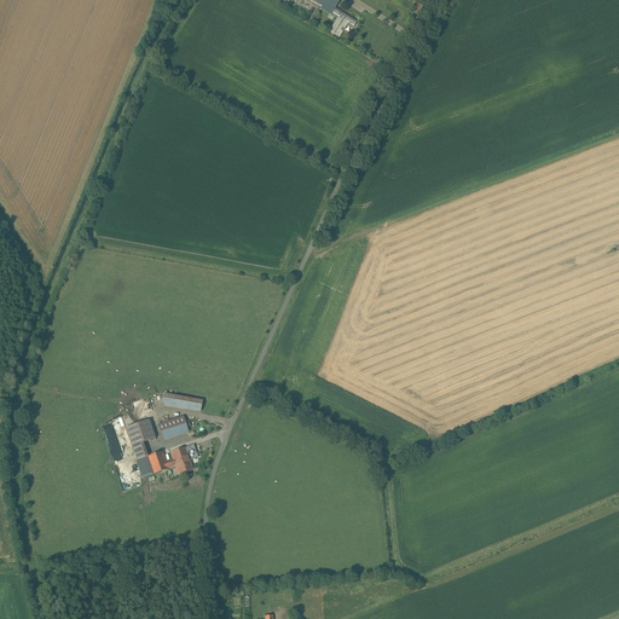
[(341,0),(311,0),(333,13),(337,7),(341,0)]
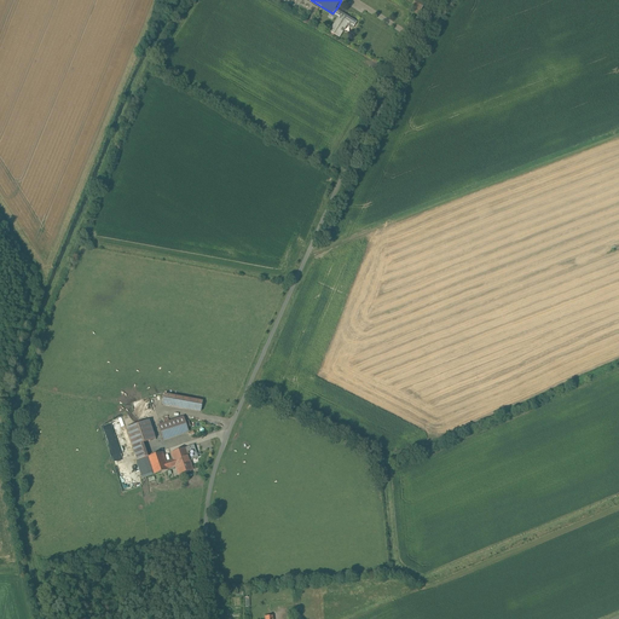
[(424,5),(417,1),(412,9),(420,13),(424,5)]
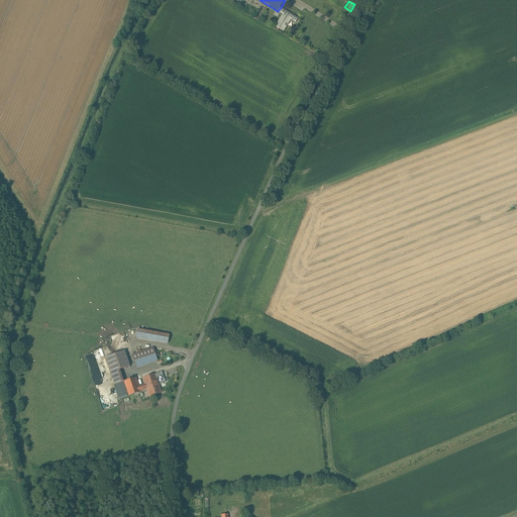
[(283,15),(276,25),(285,30),(291,20),(296,23),(299,17),(282,6),(278,11),(283,15)]
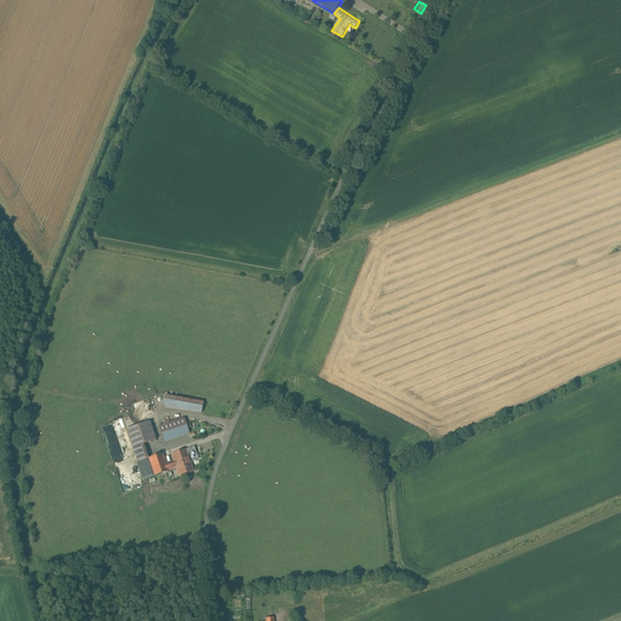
[(174,410),(206,417),(209,406),(176,399),(174,410)]
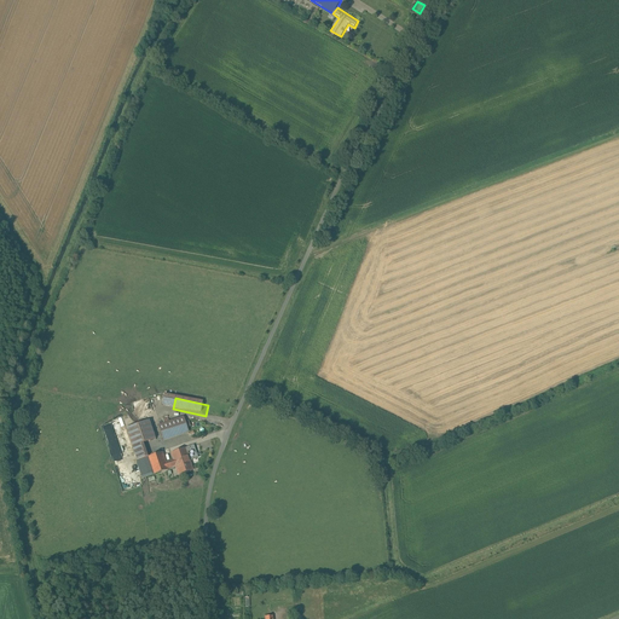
[(185,416),(160,423),(165,439),(190,432),(185,416)]
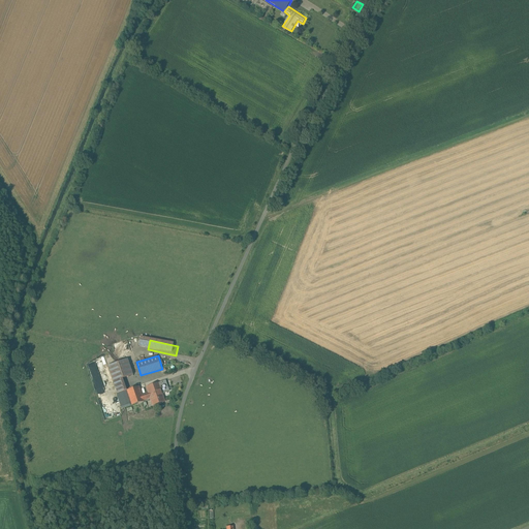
[(110,366),(115,382),(124,379),(134,376),(129,360),(110,366)]
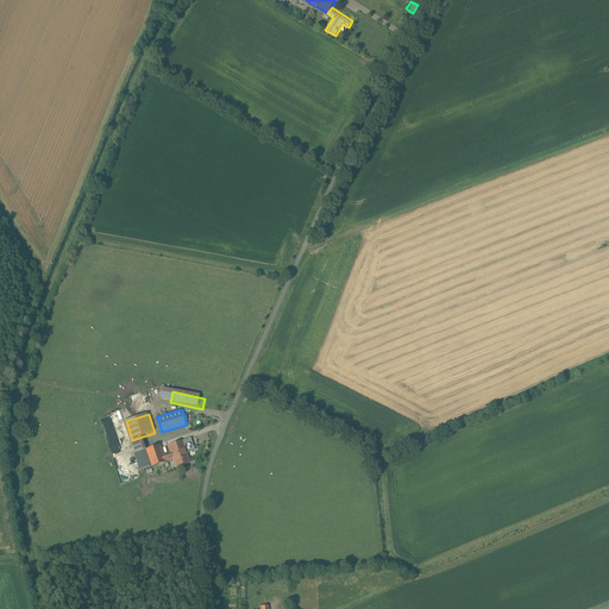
[(110,419),(110,420),(102,422),(106,432),(113,429),(110,419)]
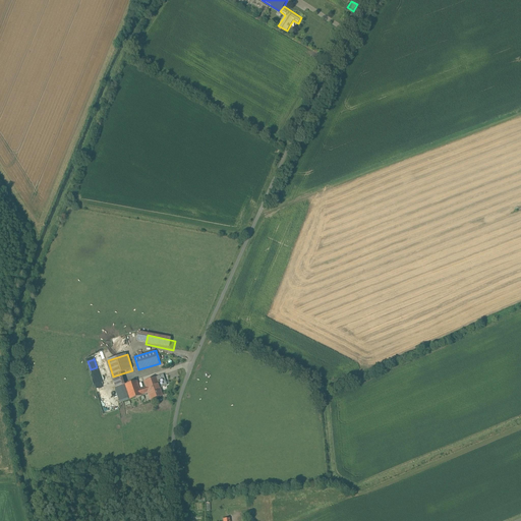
[(122,373),(113,377),(122,403),(130,400),(125,385),(122,373)]
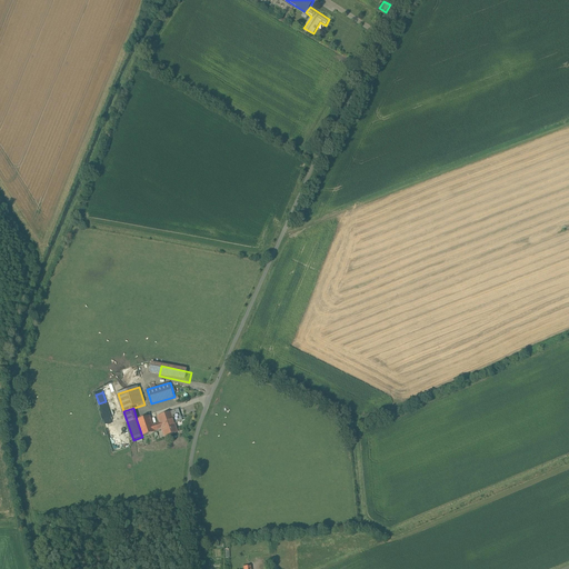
[(178,432),(171,411),(157,416),(160,426),(161,429),(163,437),(178,432)]
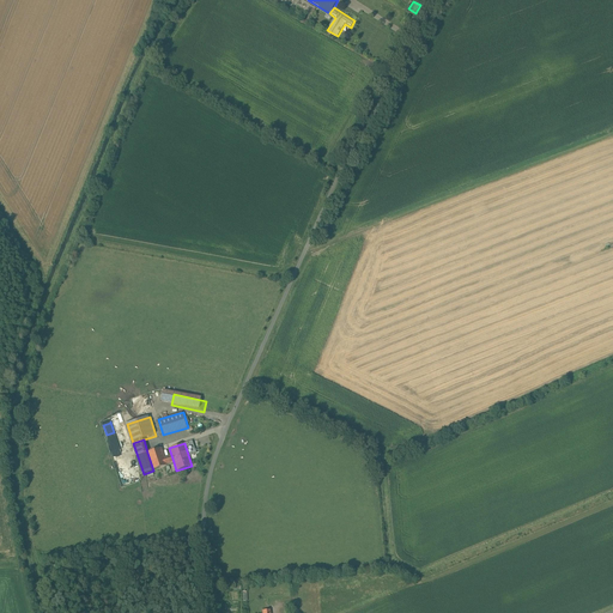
[(167,460),(162,448),(147,453),(153,471),(168,466),(168,465),(167,460)]
